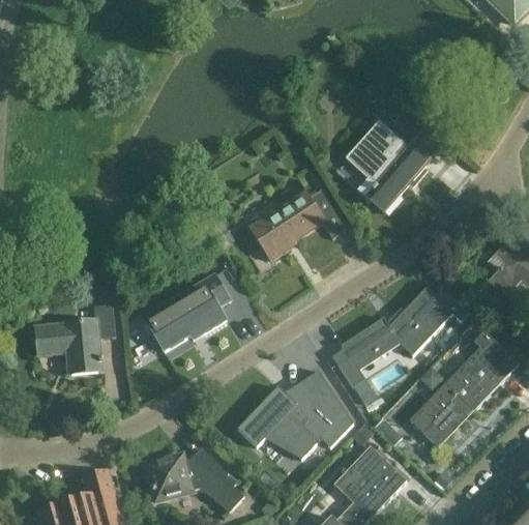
[(489,0),(513,23),(528,5),(528,0),(489,0)]
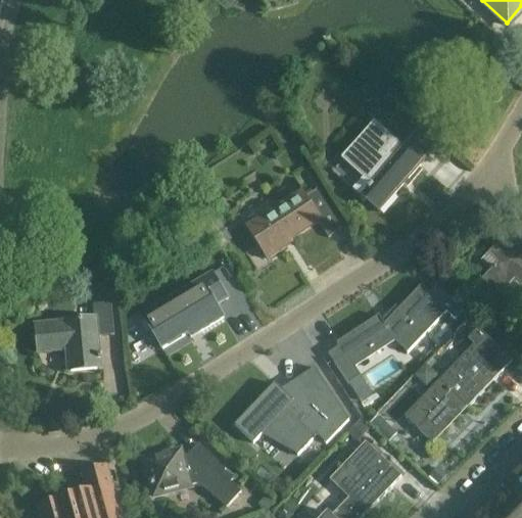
[(340,155),(330,168),(351,186),(378,209),(432,147),(414,131),(401,144),(373,119),(340,155)]
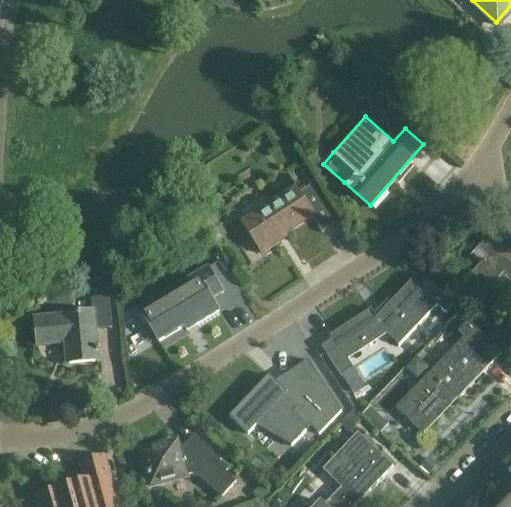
[(294,182),(238,218),(260,251),(286,234),(284,231),(311,214),(320,229),(333,221),(308,182),(298,189),(294,182)]
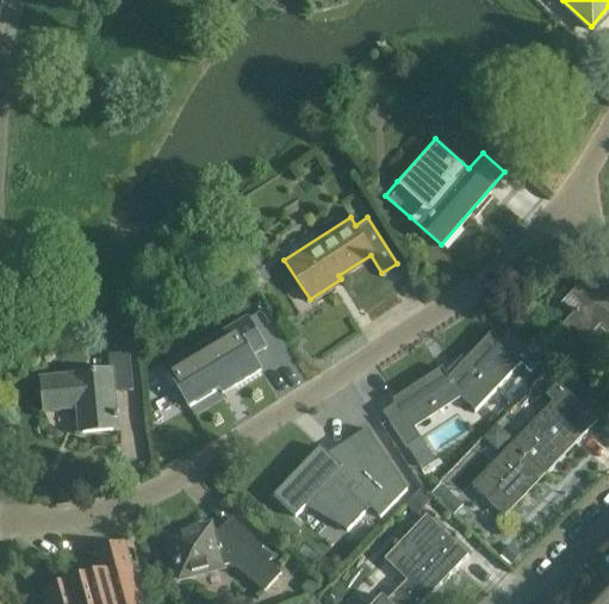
[(608,284),(592,269),(569,293),(578,303),(559,323),(579,343),(600,323),(608,331),(608,284)]
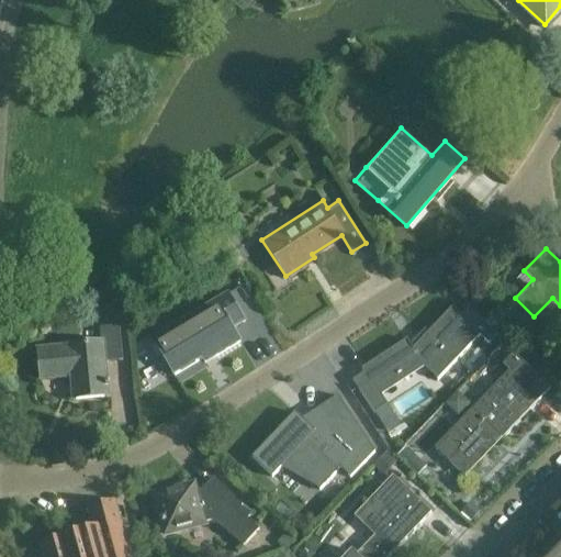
[(180,323),(153,340),(172,371),(201,354),(204,359),(239,338),(232,325),(244,318),(226,289),(178,319),(180,323)]
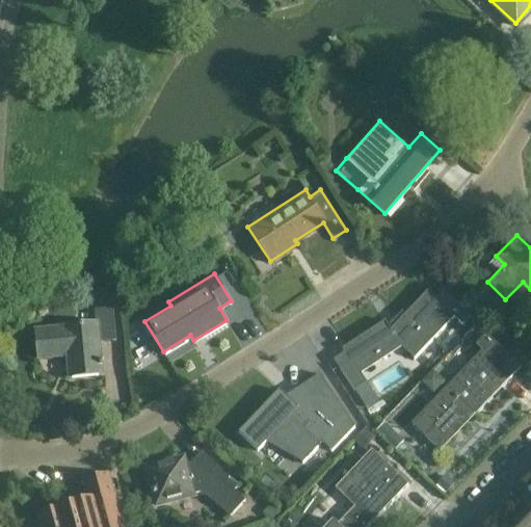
[(343,349),(333,357),(352,388),(356,385),(355,383),(353,385),(346,375),(402,339),(415,351),(412,354),(413,357),(417,352),(453,314),(460,321),(470,312),(469,311),(443,287),(435,295),(427,287),(405,311),(391,325),(390,326),(383,318),(341,346),(343,349)]
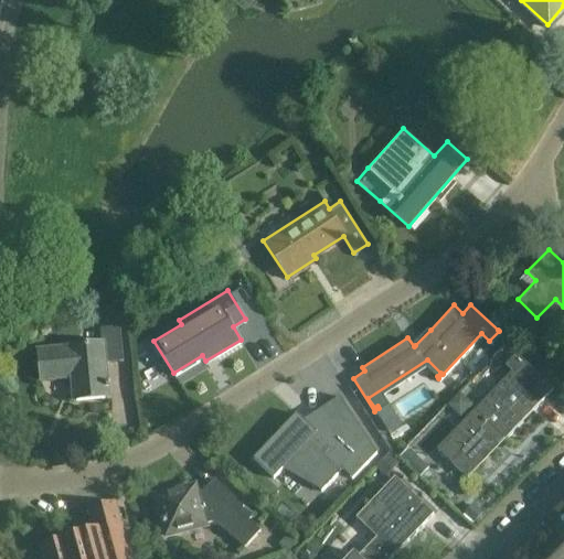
[(65,343),(36,345),(40,378),(70,375),(72,398),(109,395),(106,359),(121,358),(118,324),(98,325),(99,339),(65,342),(65,343)]
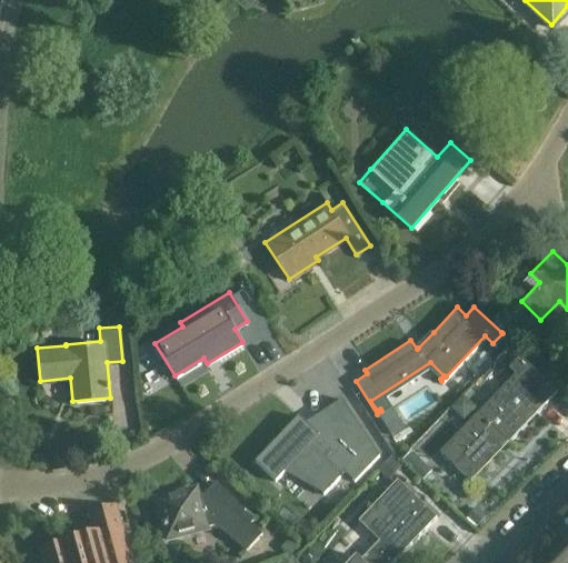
[(516,370),(445,443),(459,458),(454,463),(448,470),(447,470),(460,482),(467,475),(472,470),(474,470),(505,436),(508,439),(546,399),(557,388),(519,352),(509,363),(516,370)]
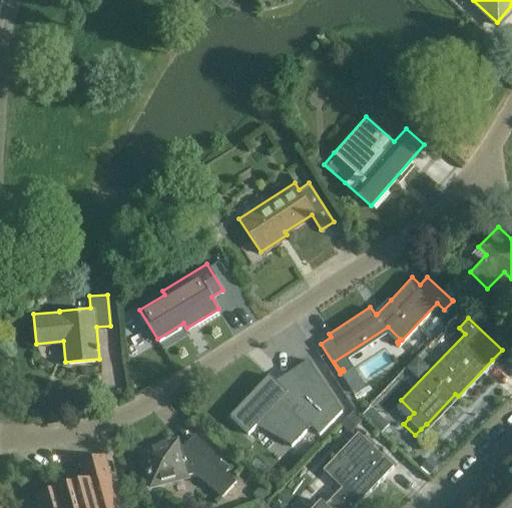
[(269,373),(228,415),(247,432),(256,423),(262,416),(292,444),(311,424),(319,432),(341,409),(308,358),(307,359),(309,362),(277,382),(275,379),(269,373)]
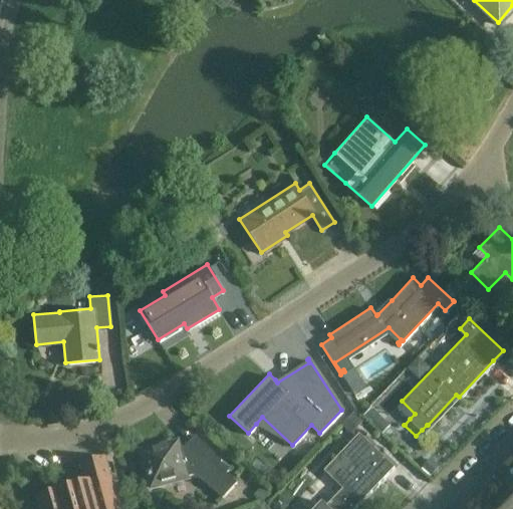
[(369,406),(362,414),(381,431),(390,423),(369,406)]
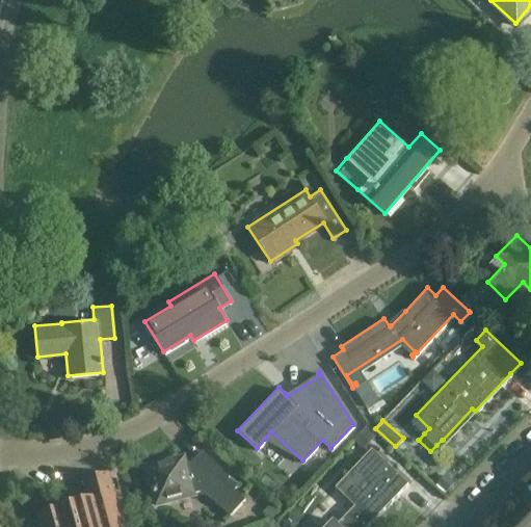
[(365,424),(351,438),(353,440),(362,448),(375,433),(367,426),(365,424)]
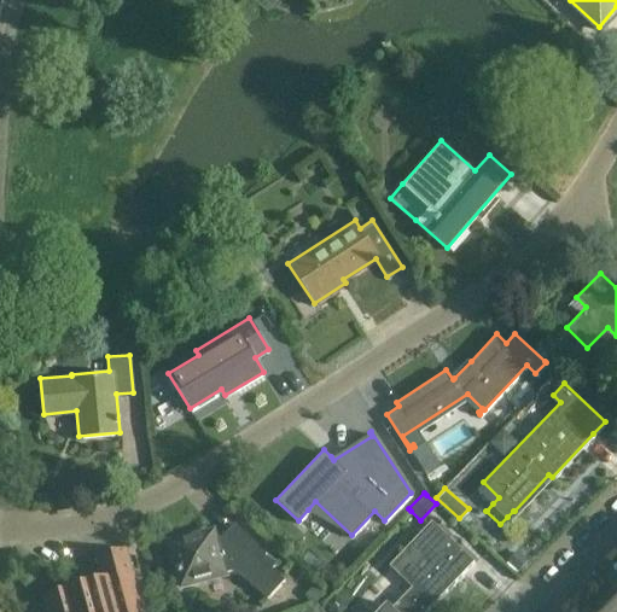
[(411,586),(390,605),(385,600),(373,611),(421,611),(472,559),(431,519),(388,564),(411,586)]
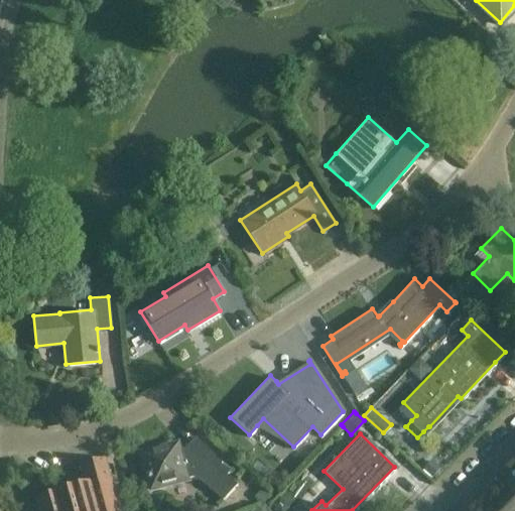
[(151,486),(192,475),(200,477),(222,498),(237,482),(227,473),(229,470),(220,462),(222,461),(195,434),(184,445),(177,448),(176,441),(141,452),(151,486)]
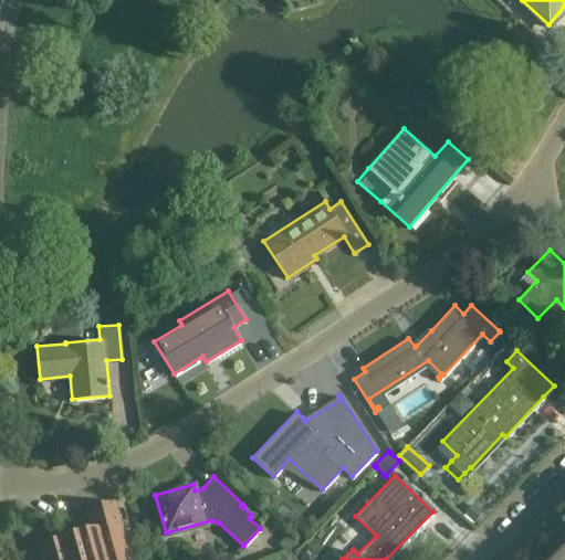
[(91,528),(38,542),(42,559),(132,559),(115,499),(113,500),(111,502),(85,508),(91,528)]
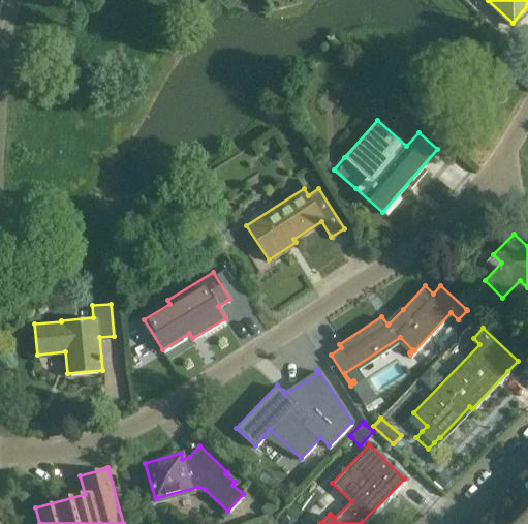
[(442,469),(433,479),(442,487),(451,479),(442,469)]
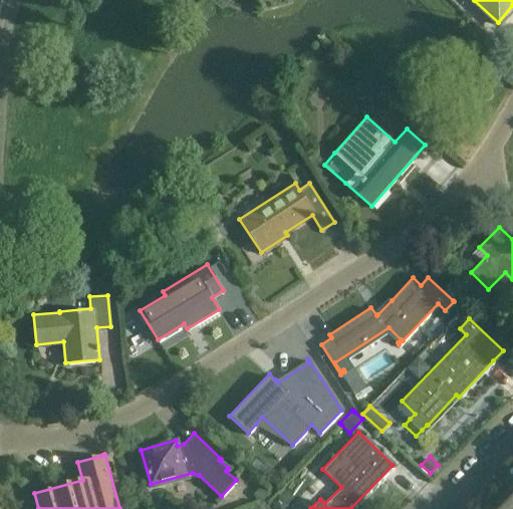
[(260,484),(252,493),(259,500),(260,501),(263,498),(269,492),(260,484)]
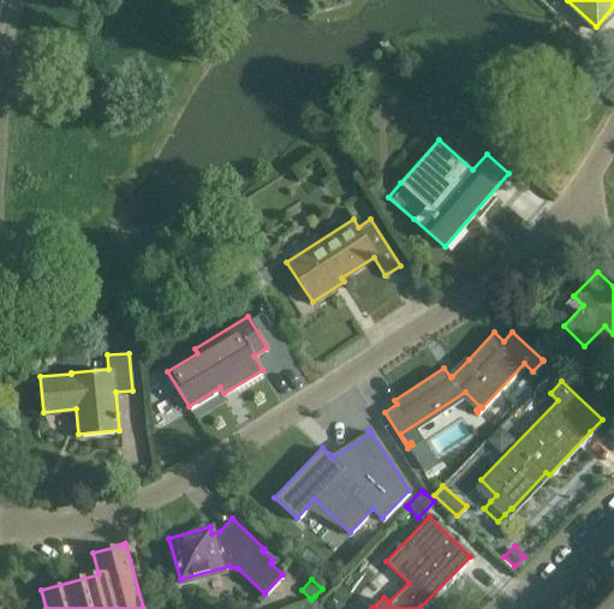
[(613,608),(613,597),(602,608),(613,608)]
